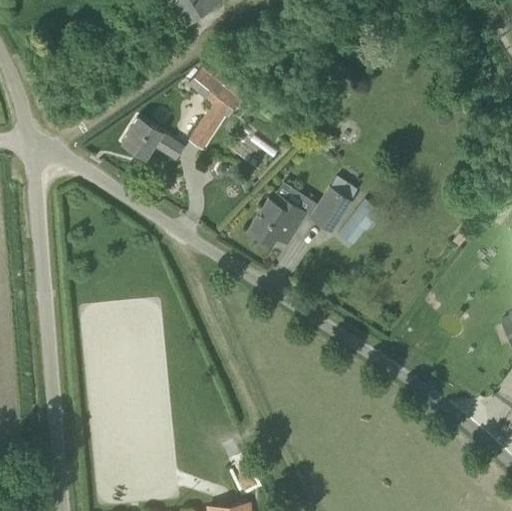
[(162,0),(182,31),(223,6),(219,0),(162,0)]
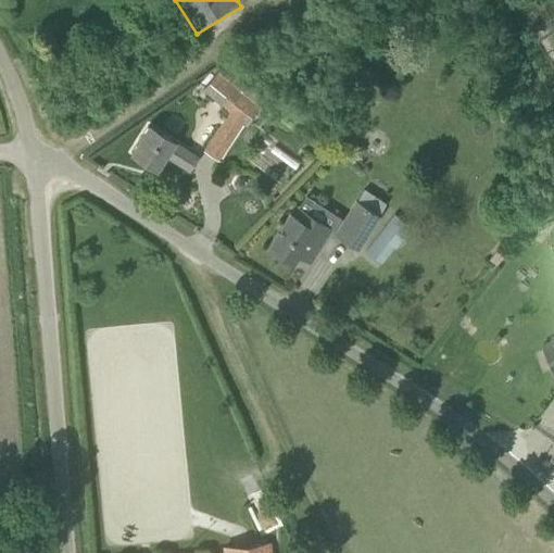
[(224,70),(218,76),(204,93),(231,116),(206,153),(221,162),(244,126),(247,128),(266,102),(224,70)]
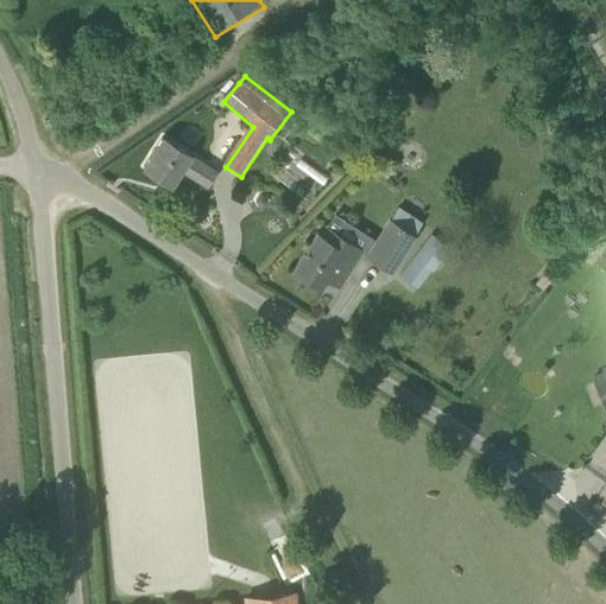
[(165,140),(158,151),(145,170),(174,188),(183,173),(209,189),(219,173),(165,140)]
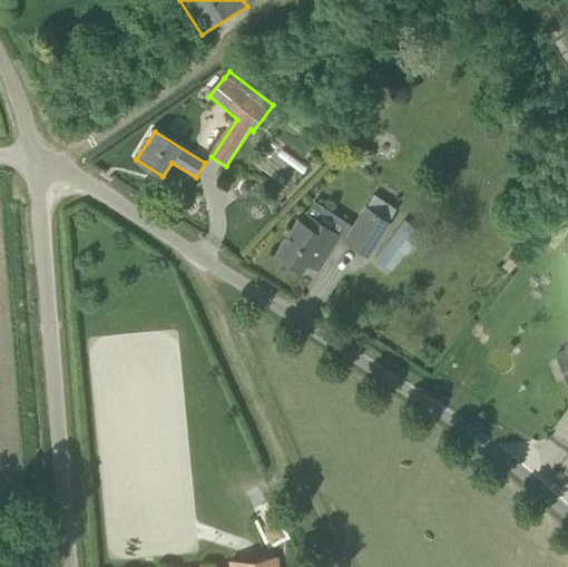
[(374,197),(345,243),(368,257),(397,212),(374,197)]
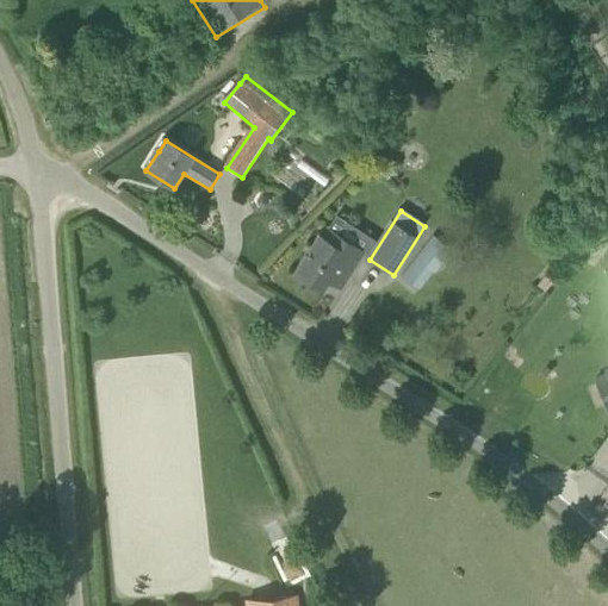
[(320,237),(296,274),(305,281),(306,282),(306,281),(311,285),(312,286),(312,285),(323,292),(330,280),(336,283),(335,286),(341,289),(365,254),(348,243),(348,242),(347,241),(347,242),(341,237),(335,247),(320,237)]
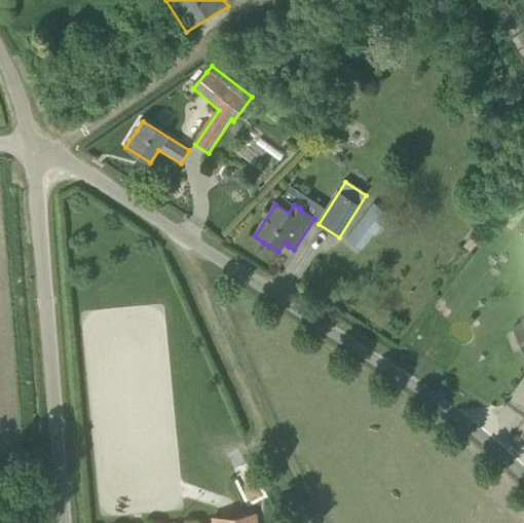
[(375,206),(348,239),(362,251),(388,216),(375,206)]
